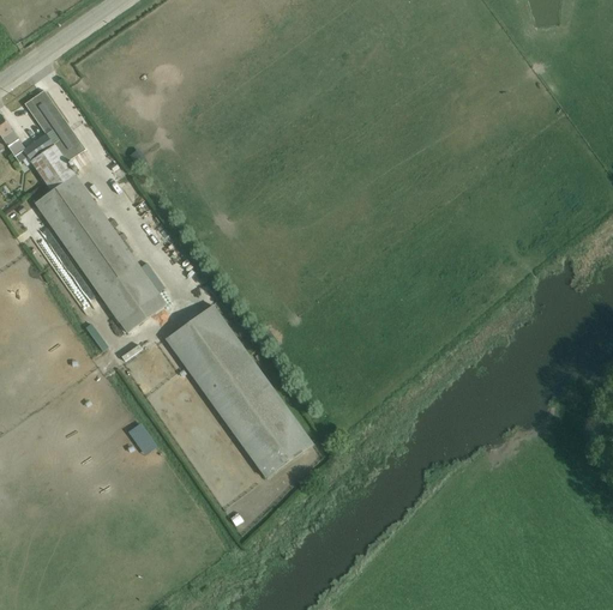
[(0,133),(2,137),(19,161),(22,158),(26,164),(30,161),(52,189),(35,201),(127,332),(167,303),(66,161),(85,148),(43,89),(24,102),(46,132),(24,146),(0,113),(0,133)]
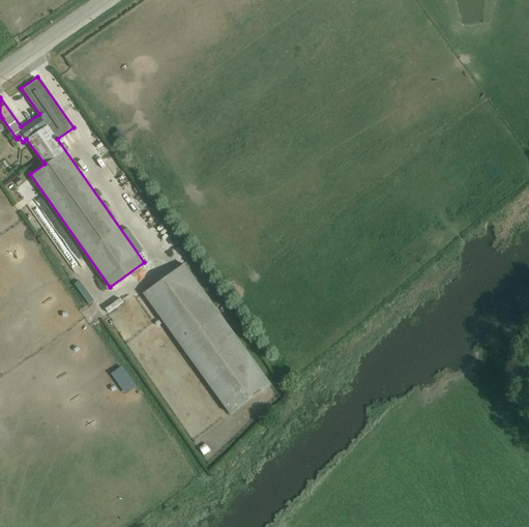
[(111,139),(118,136),(114,126),(107,130),(111,139)]
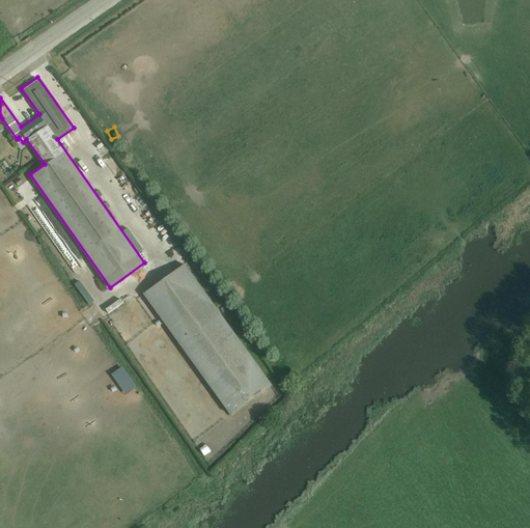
[(122,188),(129,184),(121,174),(115,178),(122,188)]
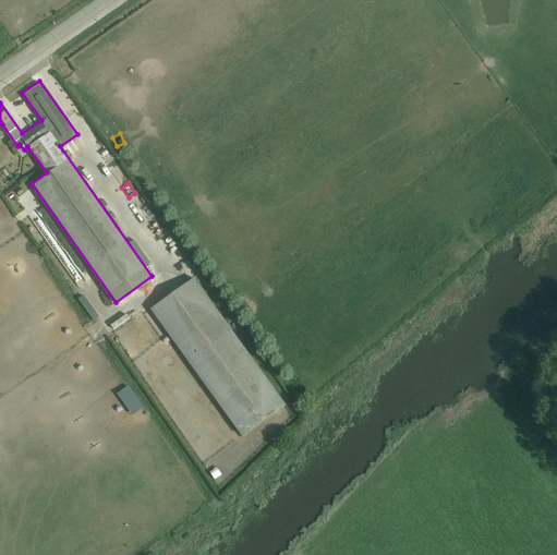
[(193,276),(149,308),(241,434),(285,402),(193,276)]
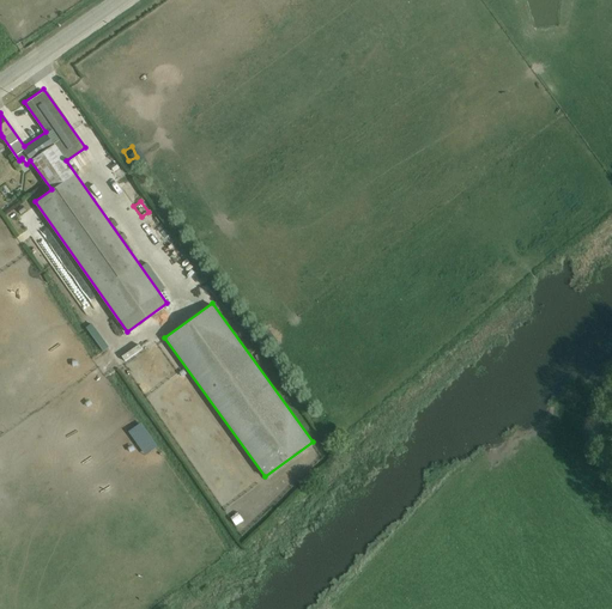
[(90,321),(85,324),(102,348),(107,345),(90,321)]
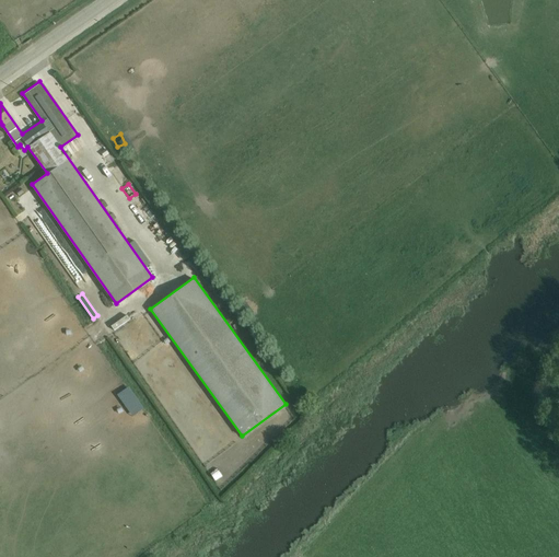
[(111,327),(125,317),(120,311),(106,321),(111,327)]
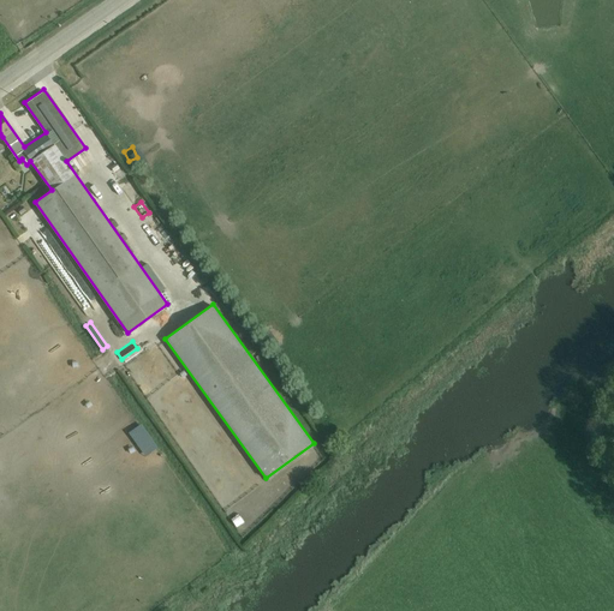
[(123,429),(138,455),(151,447),(137,420),(123,429)]
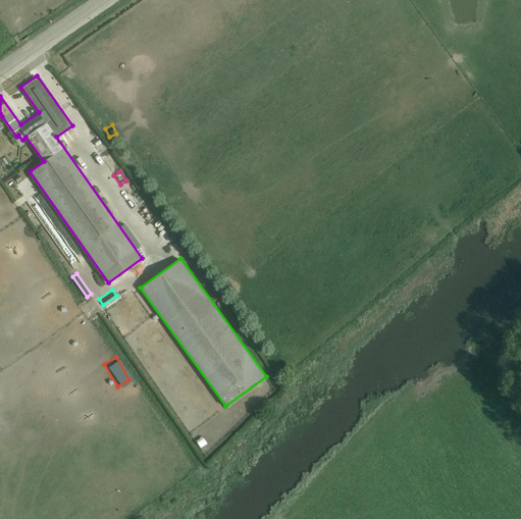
[(197,434),(191,438),(196,446),(202,440),(197,434)]
